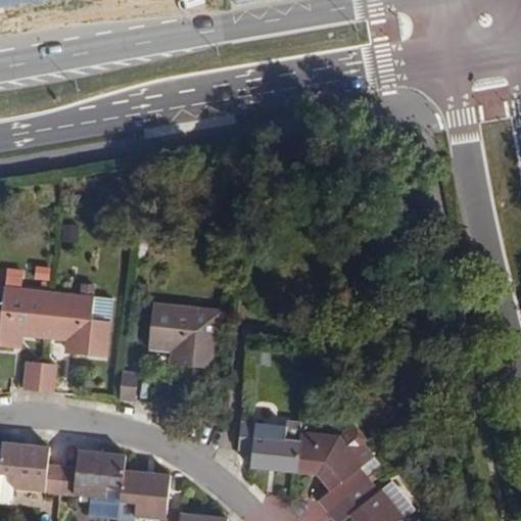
[(43,336),(48,289),(4,285),(1,308),(0,308),(0,343),(13,345),(15,333),(43,336)]
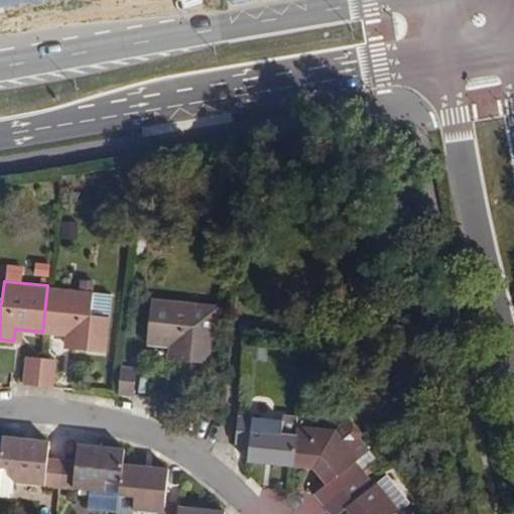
[(112,291),(47,285),(42,332),(71,335),(70,348),(106,352),(112,291)]
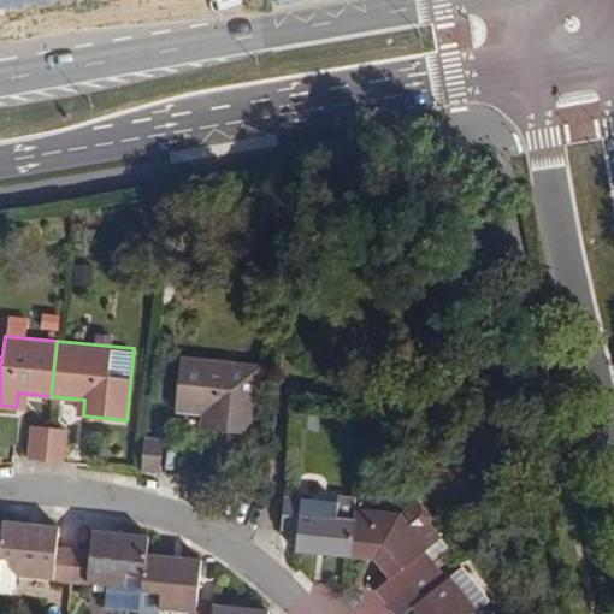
[(261,359),(181,352),(176,405),(207,408),(207,425),(251,429),(254,387),(259,387),(261,359)]
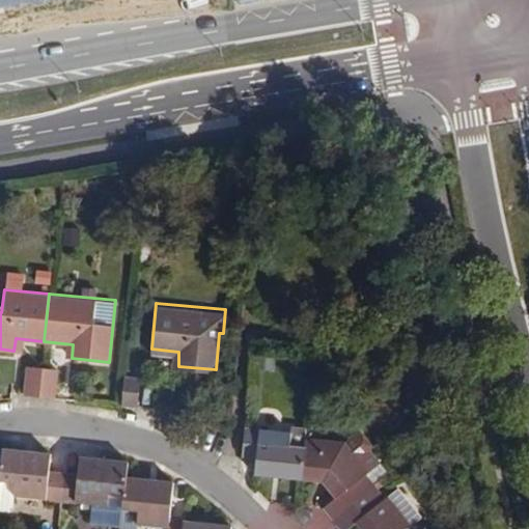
[(22,396),(38,395),(40,369),(25,367),(22,396)]
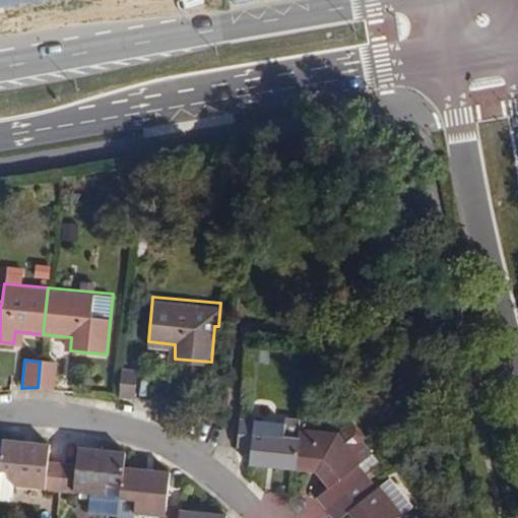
[(40,362),(38,387),(53,389),(57,364),(40,362)]
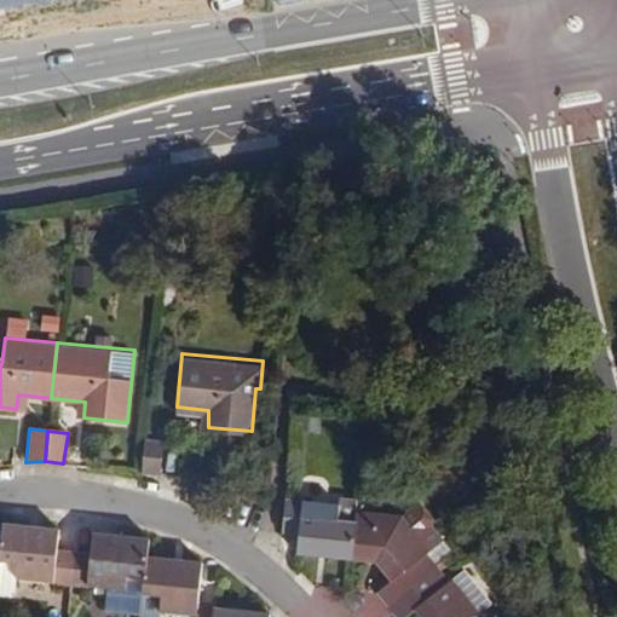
[(165,439),(145,438),(142,471),(162,473),(165,439)]
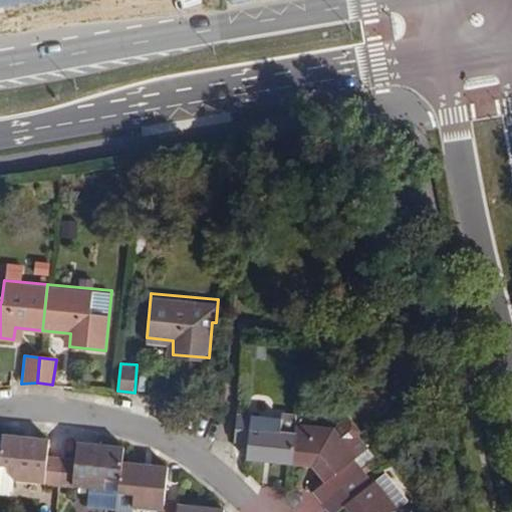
[(294,425),(295,415),(281,413),(281,419),(236,415),(233,442),(248,443),(247,462),(291,466),(294,434),(294,425)]
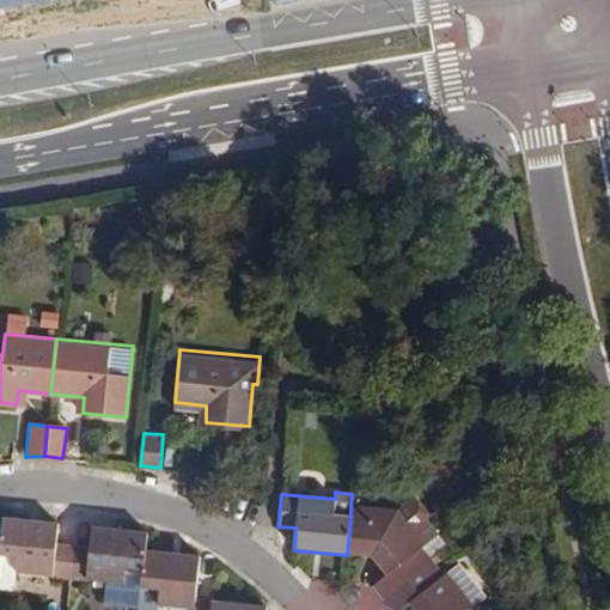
[(351,517),(347,555),(367,557),(382,573),(368,583),(382,599),(429,561),(418,547),(422,543),(394,510),(351,506),(351,517)]
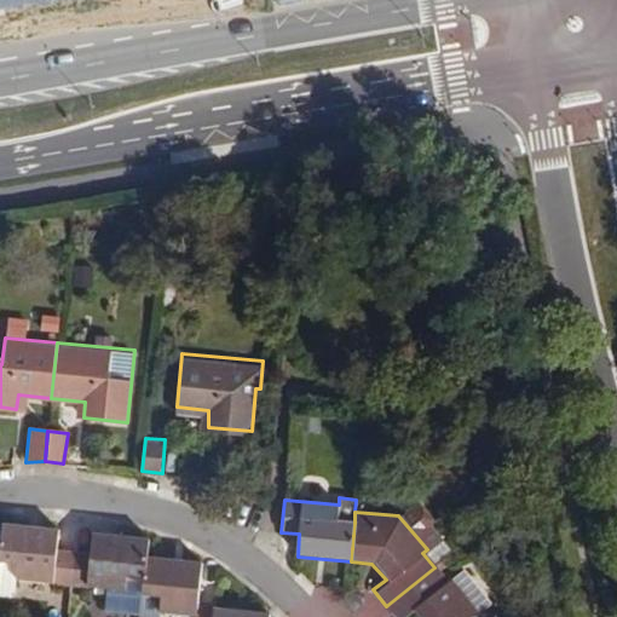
[(57,586),(74,587),(78,555),(58,554),(61,532),(5,526),(3,543),(0,566),(0,595),(15,599),(17,578),(55,583),(57,586)]
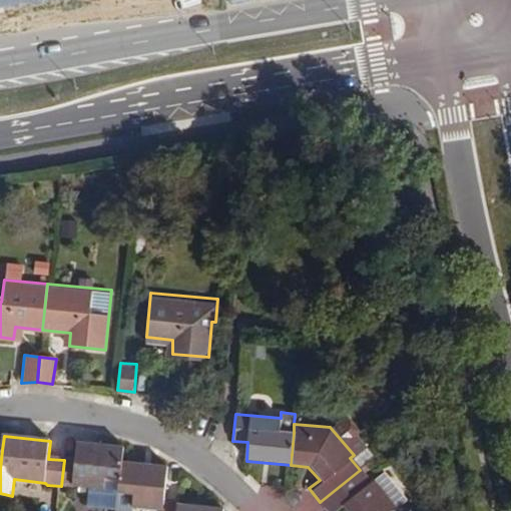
[(78,462),(64,460),(61,486),(74,487),(75,485),(120,490),(122,467),(124,450),(80,444),(78,462)]
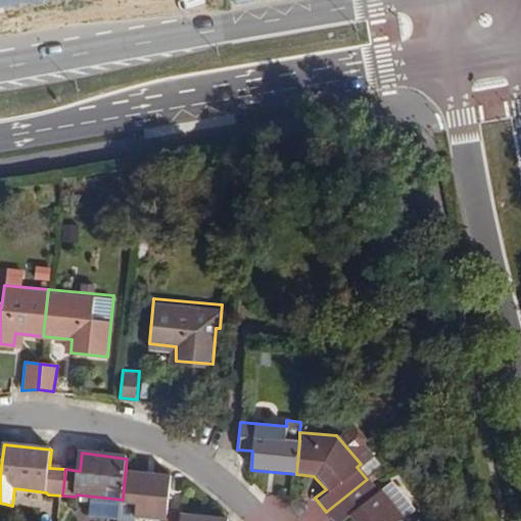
[(168,520),(180,520),(181,515),(182,511),(169,510),(172,481),(125,476),(123,500),(121,520),(125,520),(136,520),(137,516),(168,520)]
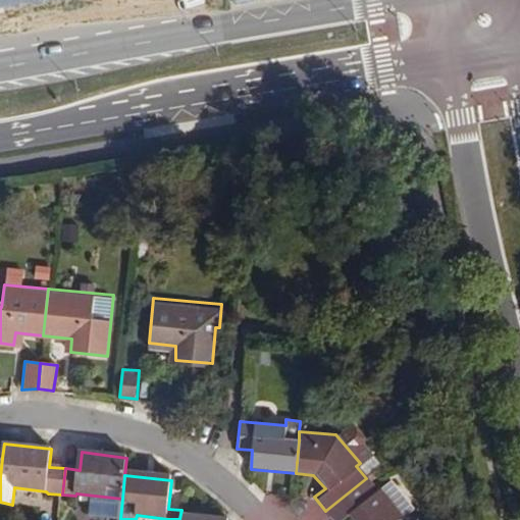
[(415,519),(416,519),(404,518),(414,510),(391,481),(377,491),(366,478),(325,511),(332,519),(341,519),(347,515),(351,519),(415,519)]
